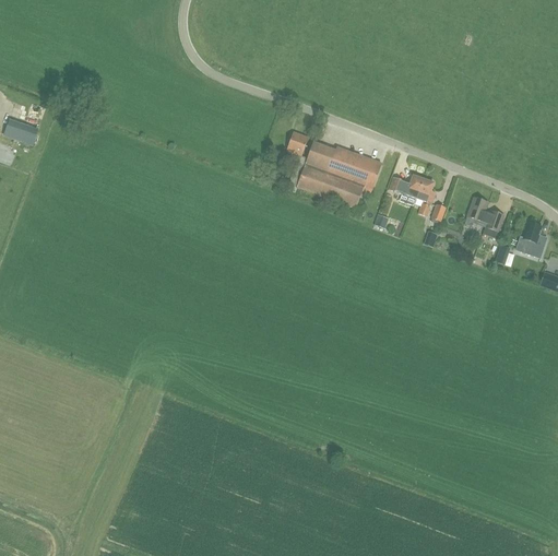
[(39,126),(10,116),(3,134),(33,144),(39,126)]
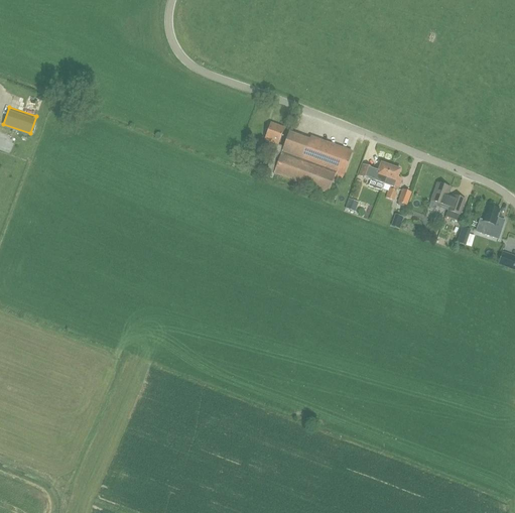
[(274,172),(283,144),(278,142),(285,125),(271,120),(264,138),(270,140),(270,139),(275,141),(274,146),(275,146),(267,167),(271,168),(269,173),(273,175),(274,172)]
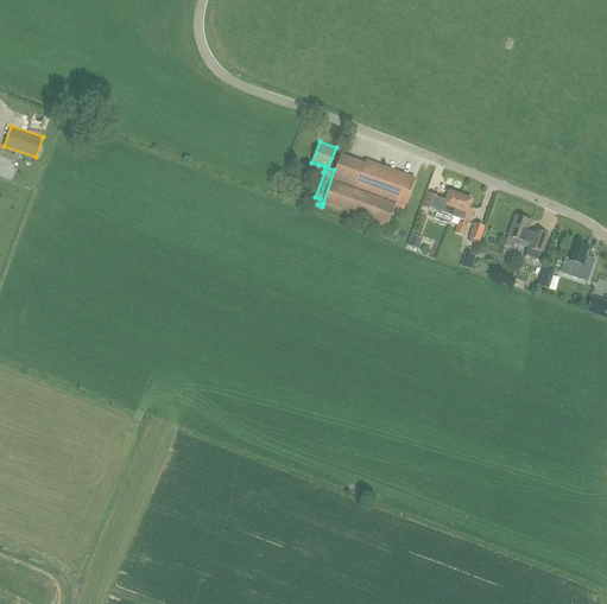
[(334,170),(323,203),(387,226),(394,205),(404,209),(416,177),(406,173),(405,177),(380,167),(379,165),(370,161),(367,163),(341,153),(335,170),(334,170)]
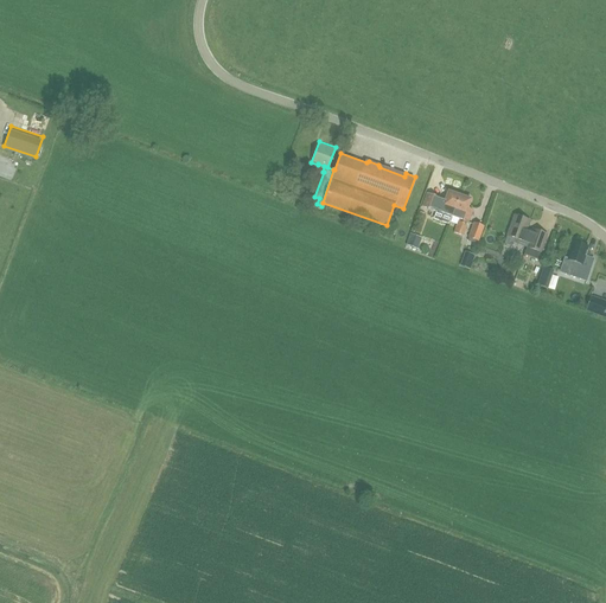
[(423,204),(453,215),(460,193),(450,188),(446,198),(428,191),(423,204)]
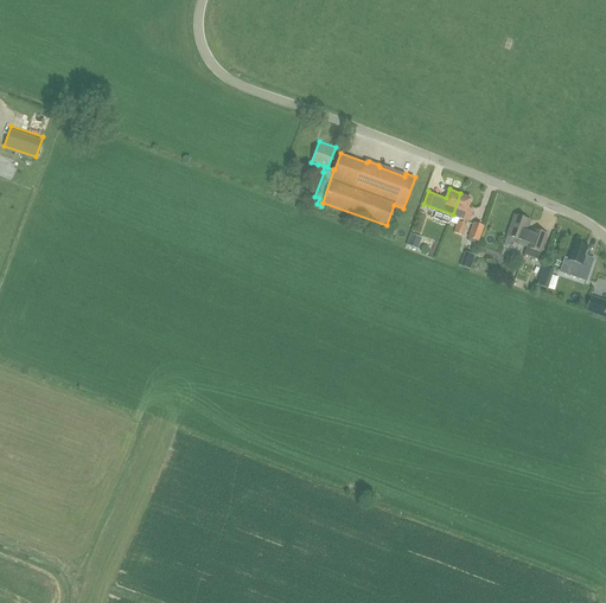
[(460,193),(453,215),(460,217),(455,230),(464,233),(469,219),(470,219),(473,207),(469,205),(472,197),(460,193)]
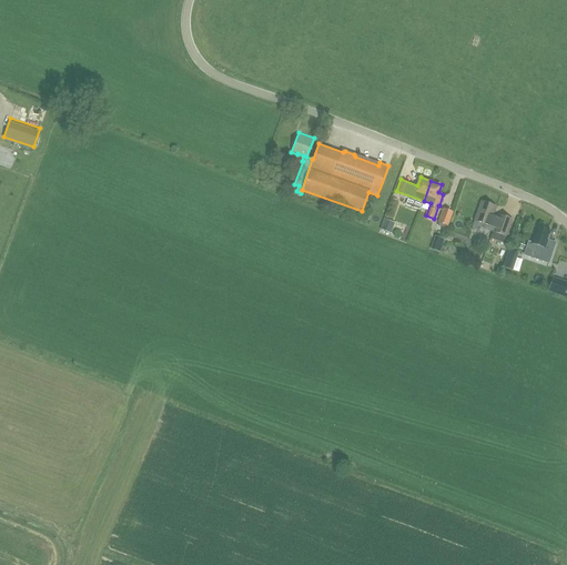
[(475,219),(495,225),(492,235),(505,241),(513,218),(499,212),(498,217),(494,214),(497,204),(482,199),(475,219)]
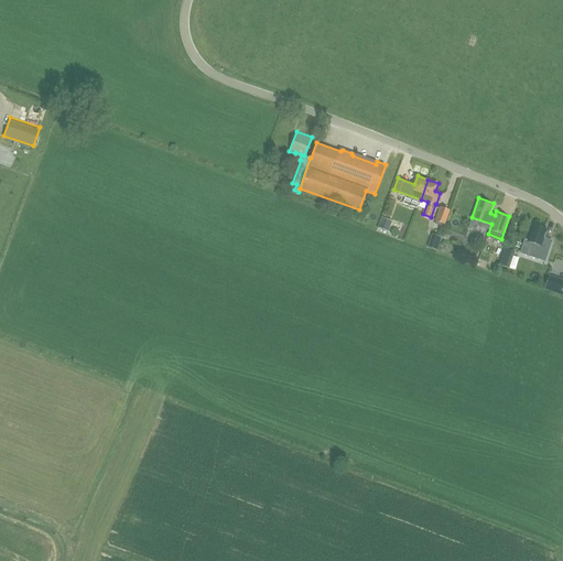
[(441,205),(436,218),(446,222),(451,208),(441,205)]
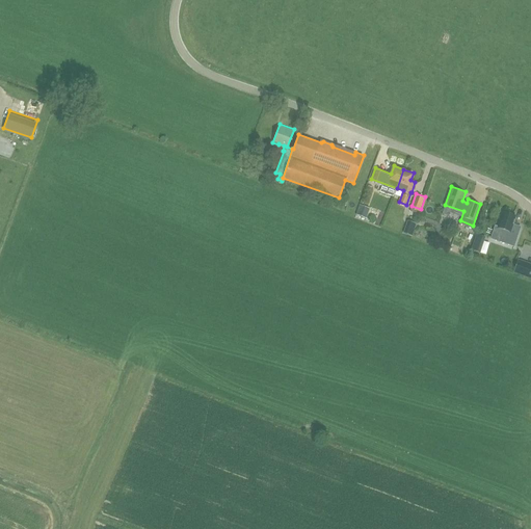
[(366,210),(368,205),(361,203),(356,212),(367,216),(369,211),(366,210)]
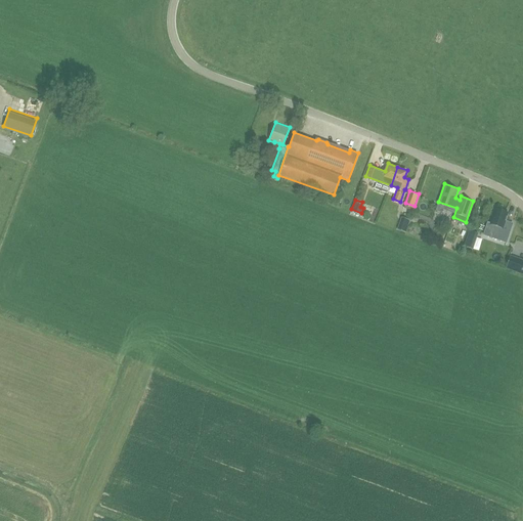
[(508,241),(512,228),(510,228),(512,221),(506,219),(509,211),(496,207),(491,222),(488,221),(484,233),(508,241)]
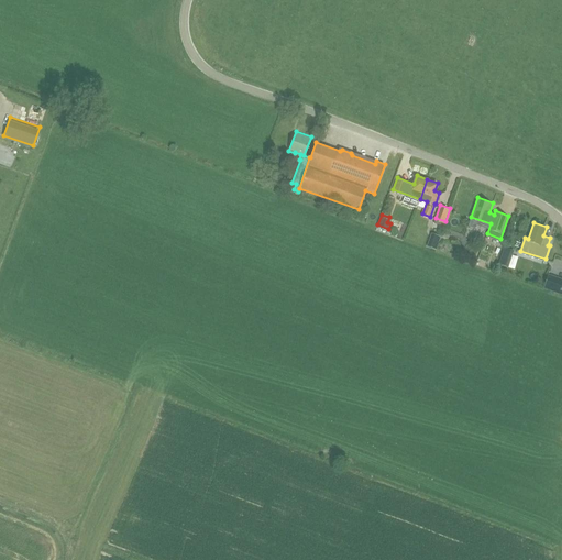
[(561,277),(549,273),(544,286),(561,292),(561,277)]
